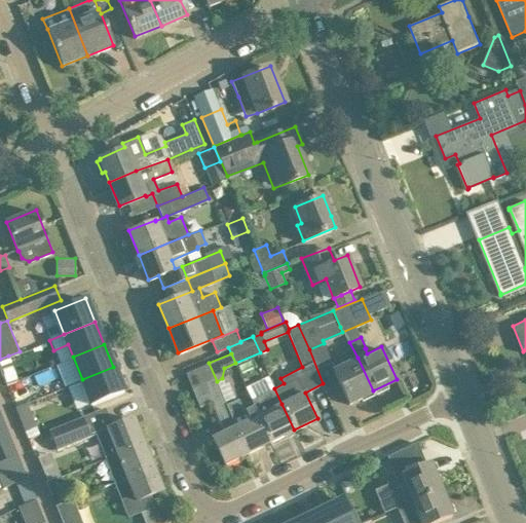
[(17,379),(8,356),(0,359),(0,368),(6,384),(17,379)]
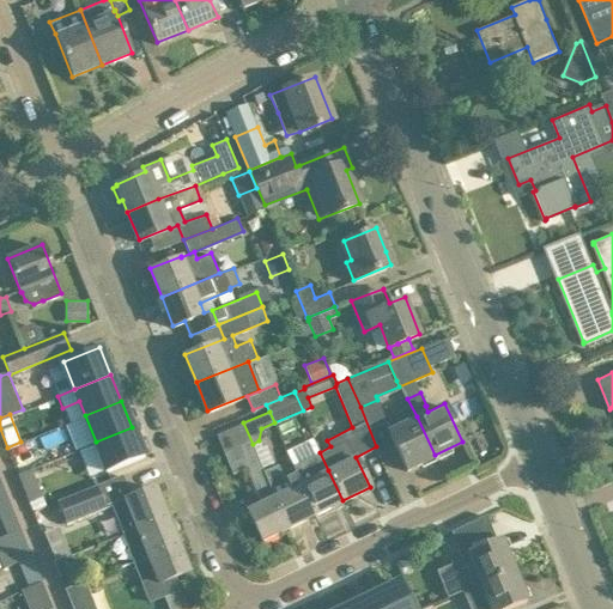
[(435,455),(417,416),(389,431),(407,468),(435,455)]
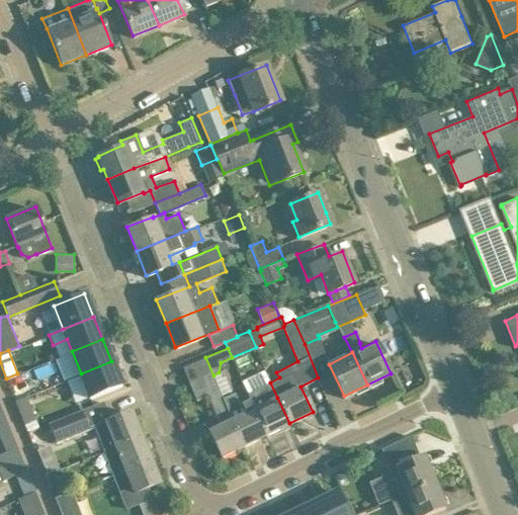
[(213,375),(205,357),(183,366),(196,399),(208,395),(222,425),(208,431),(222,456),(244,445),(232,420),(222,398),(213,375)]
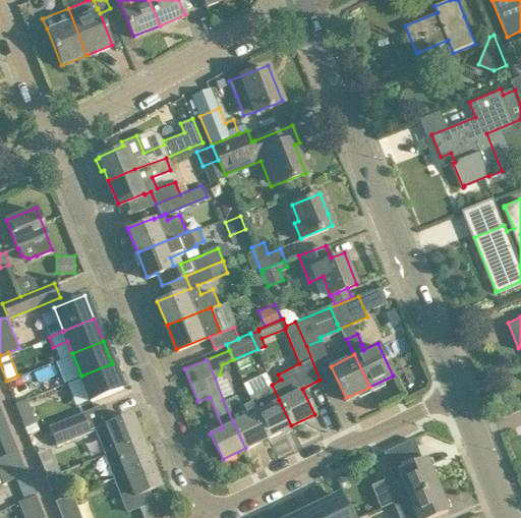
[(112,363),(81,376),(91,398),(121,387),(112,363)]
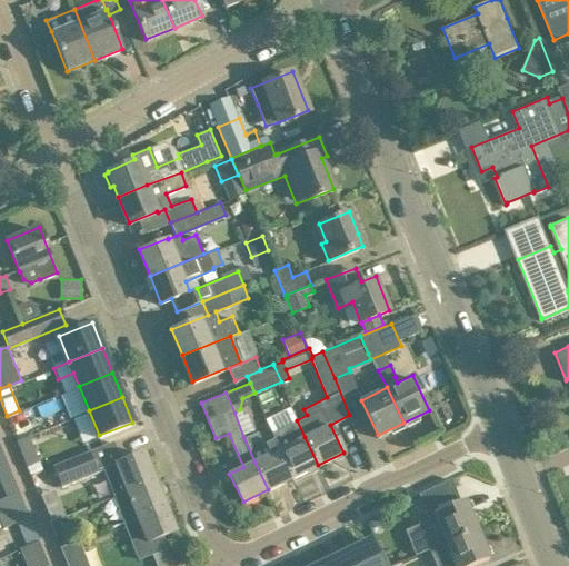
[(271,432),(273,437),(280,449),(293,477),(318,465),(305,437),(297,420),(271,432)]
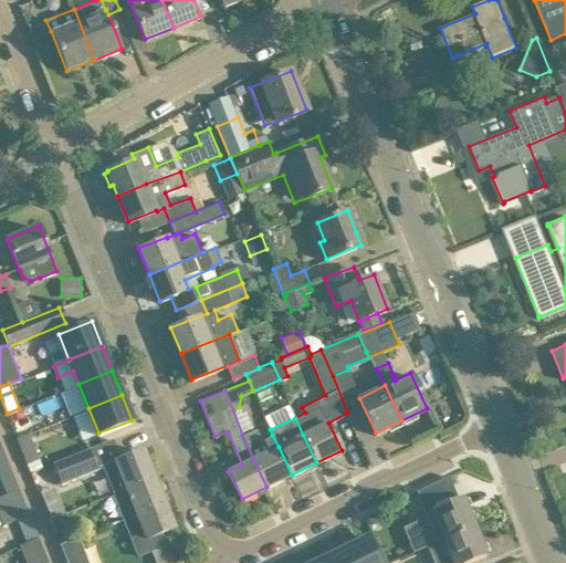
[(257,429),(242,435),(253,459),(266,487),(292,475),(279,447),(272,435),(261,439),(257,429)]
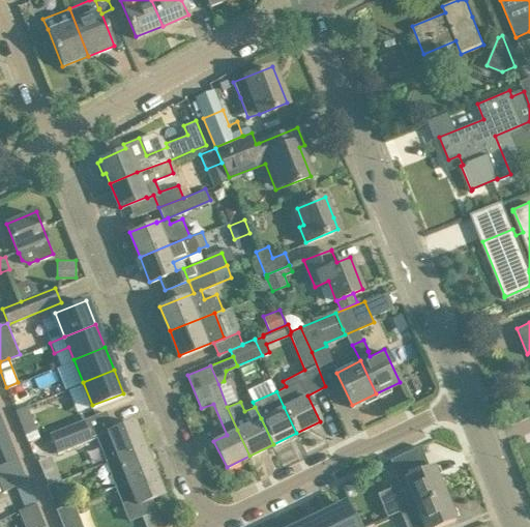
[(39,436),(27,405),(16,409),(28,440),(38,437),(39,436)]
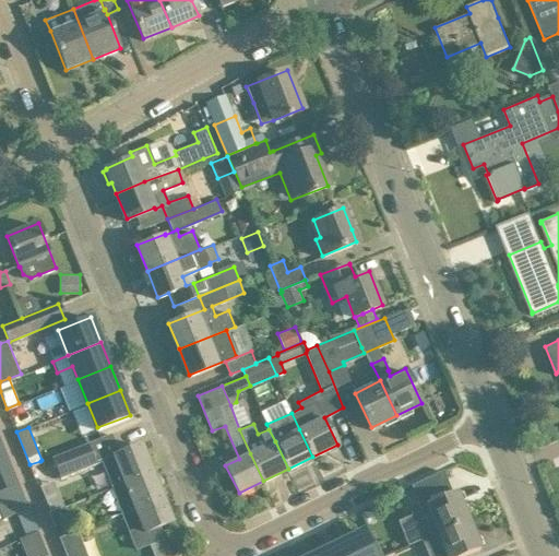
[(103,460),(113,485),(152,470),(142,444),(115,454),(107,434),(82,445),(52,456),(61,477),(103,460)]
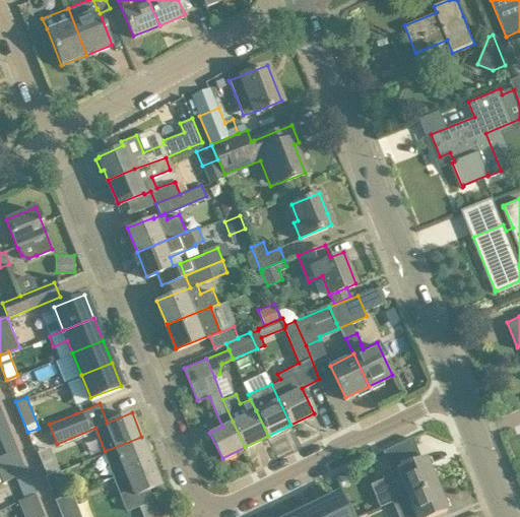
[(0,407),(0,433),(9,430),(0,407)]
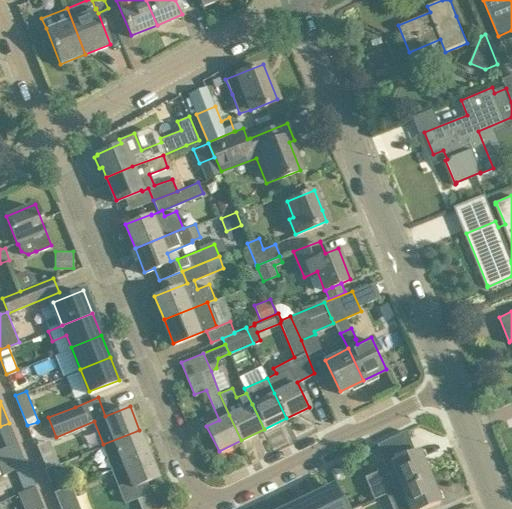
[(0,426),(0,431),(6,445),(17,441),(9,423),(0,426)]
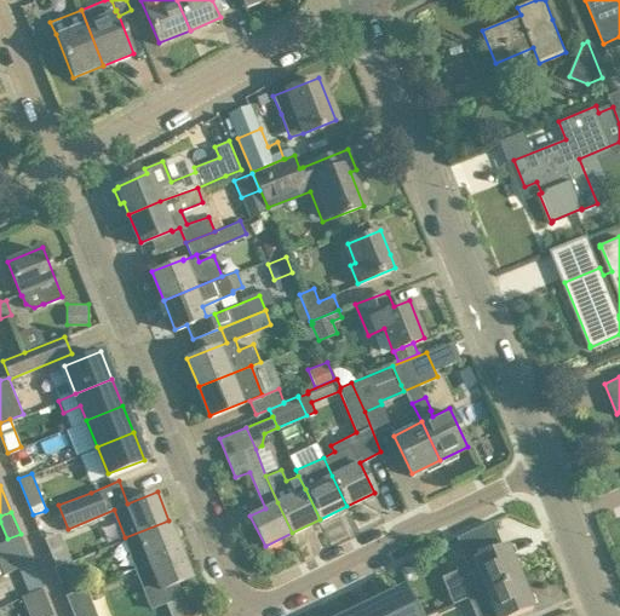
[(492,519),(455,536),(457,539),(458,537),(468,559),(455,564),(469,596),(486,588),(520,575),(506,543),(498,547),(495,542),(494,542),(487,524),(492,520),(492,519)]
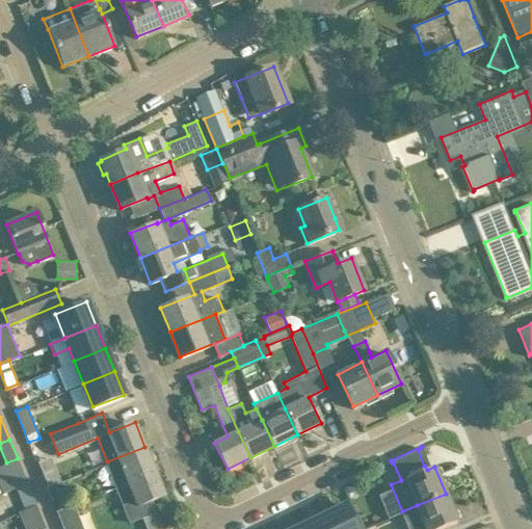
[(107,461),(116,485),(154,470),(144,447),(107,461)]
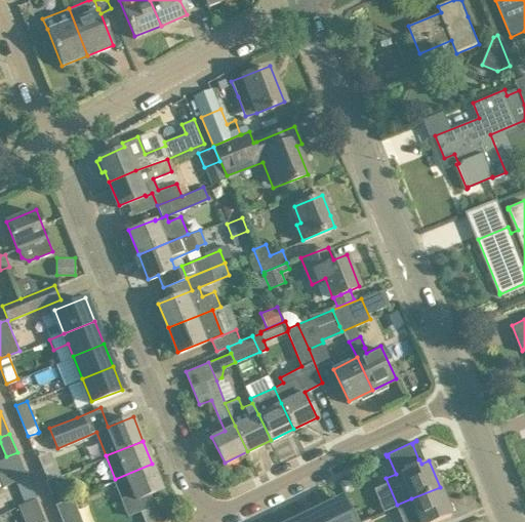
[(49,476),(58,472),(49,449),(40,453),(49,476)]
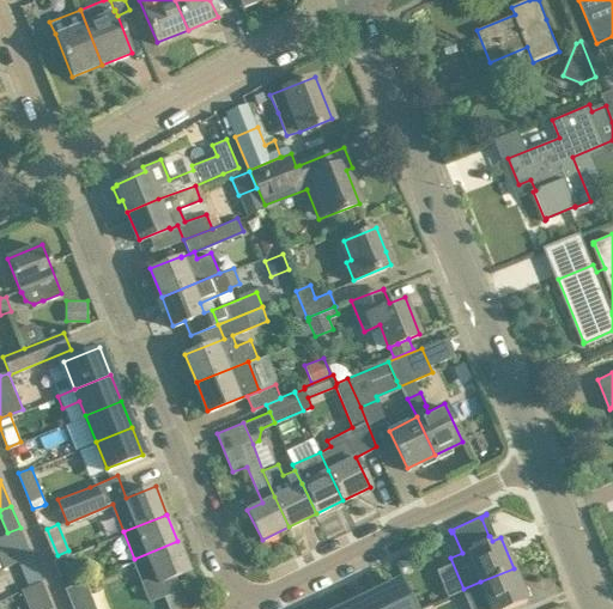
[(0,560),(2,567),(18,560),(31,555),(20,528),(7,533),(0,535),(0,560)]
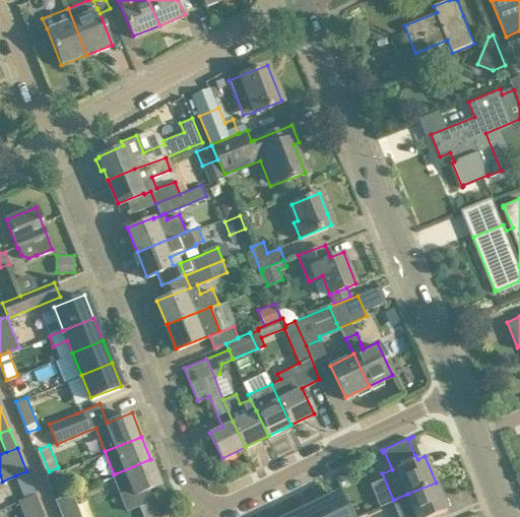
[(150,459),(114,474),(127,509),(151,499),(147,489),(160,483),(150,459)]
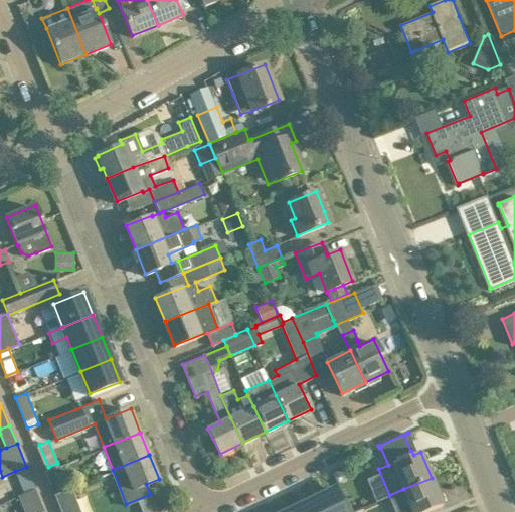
[(15,471),(23,493),(35,488),(26,467),(15,471)]
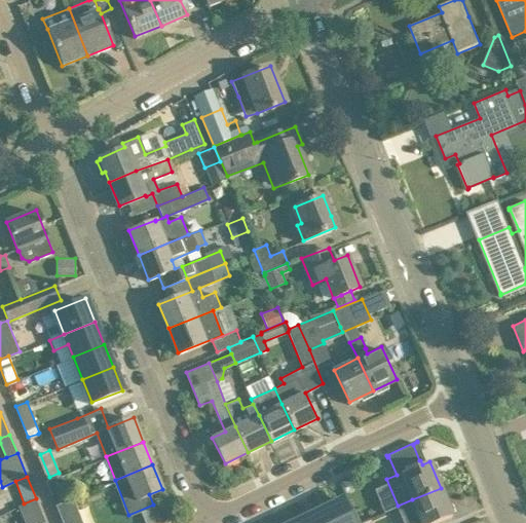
[(45,481),(51,494),(62,489),(55,477),(45,481)]
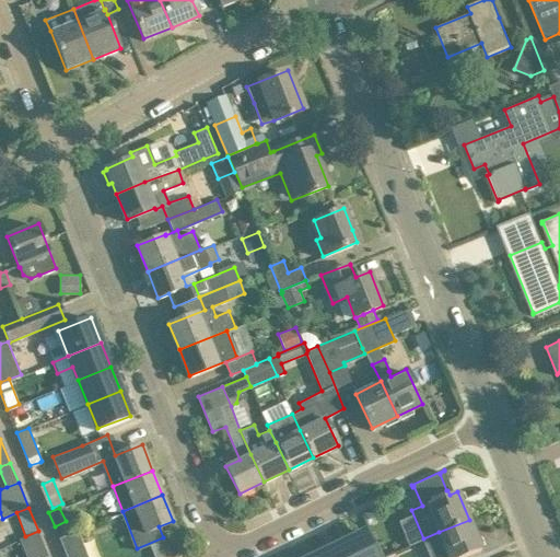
[(469,520),(439,532),(445,547),(429,554),(430,556),(458,556),(481,548),(469,520)]
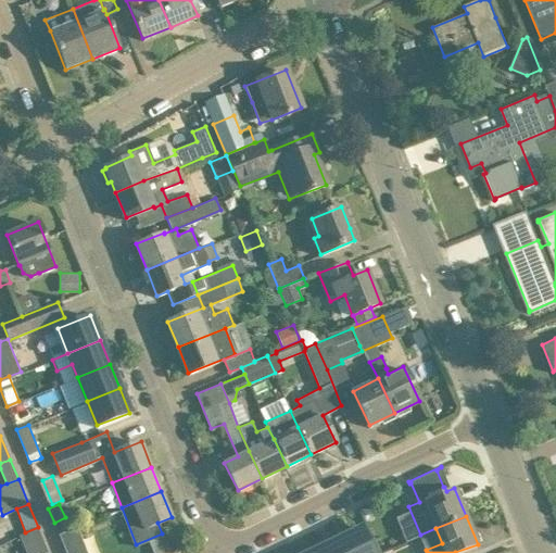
[(38,527),(25,532),(19,535),(25,552),(42,552),(48,551),(38,527)]
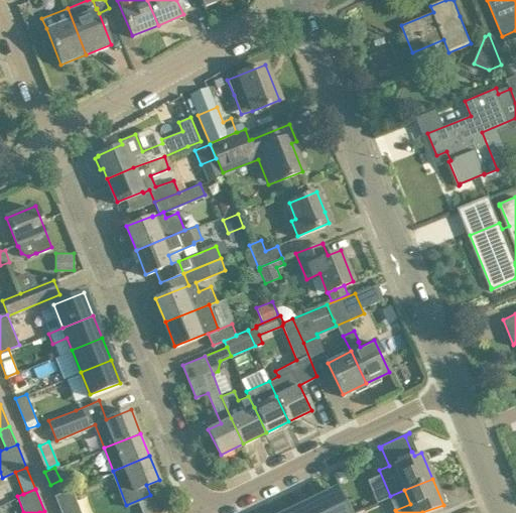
[(53,495),(60,512),(79,512),(69,489),(53,495)]
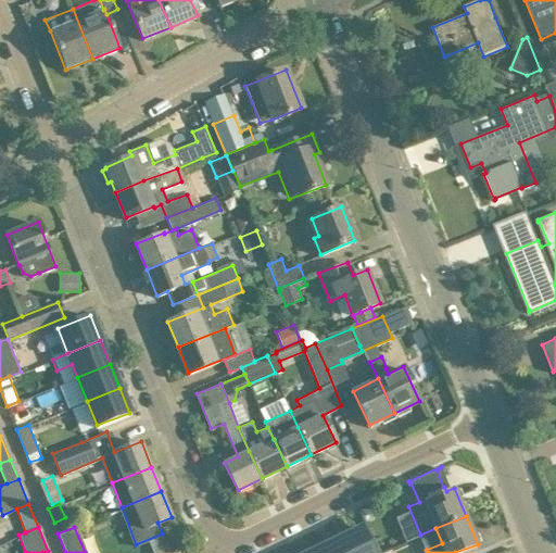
[(373,552),(361,529),(337,540),(342,552),(373,552)]
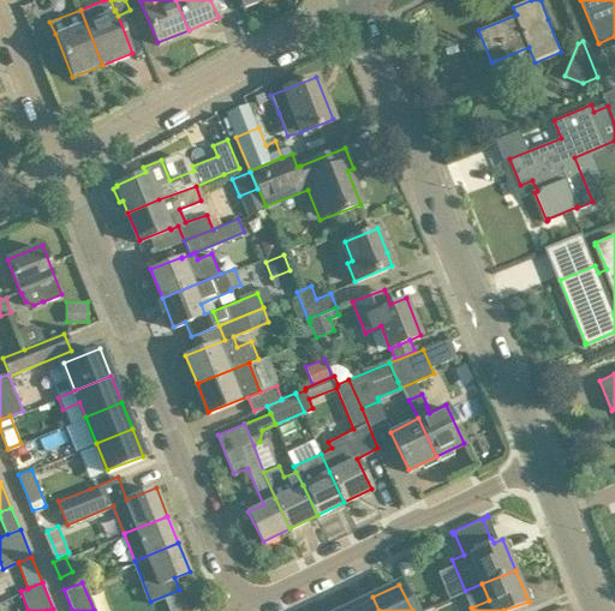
[(378,610),(372,597),(347,610),(378,610)]
